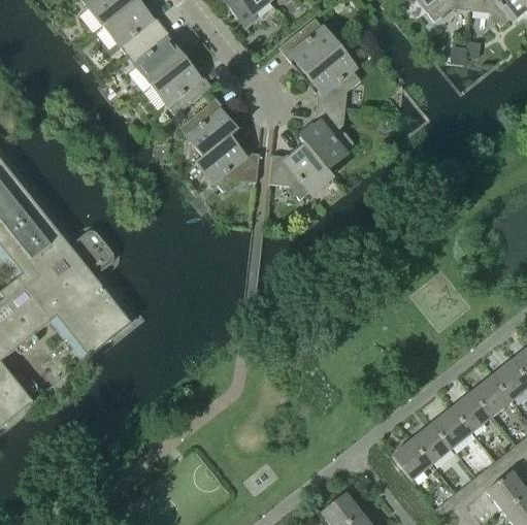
[(81,0),(103,26),(135,0),(81,0)]
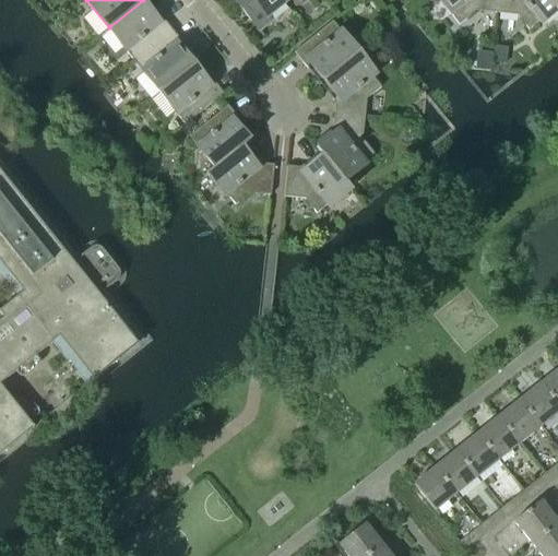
[(109,27),(134,59),(173,27),(161,12),(156,15),(143,0),(109,27)]
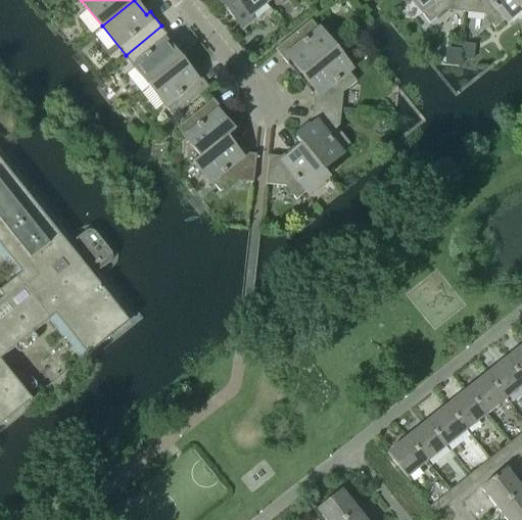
[(267,1),(266,0),(220,0),(246,32),(247,31),(243,26),(254,17),(251,13),(267,1)]
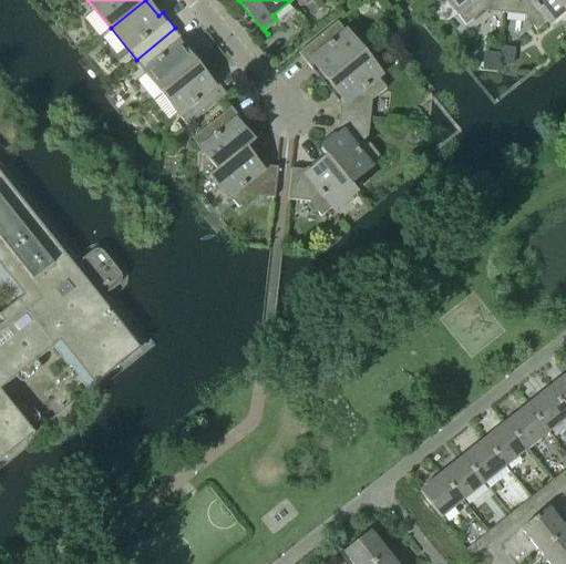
[(448,0),(466,22),(484,8),(504,10),(505,0),(448,0)]
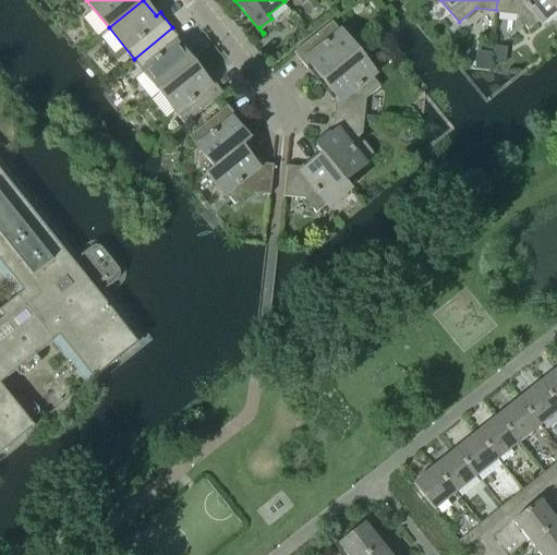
[(497,0),(496,10),(517,12),(528,27),(539,19),(541,21),(556,8),(556,0),(497,0)]
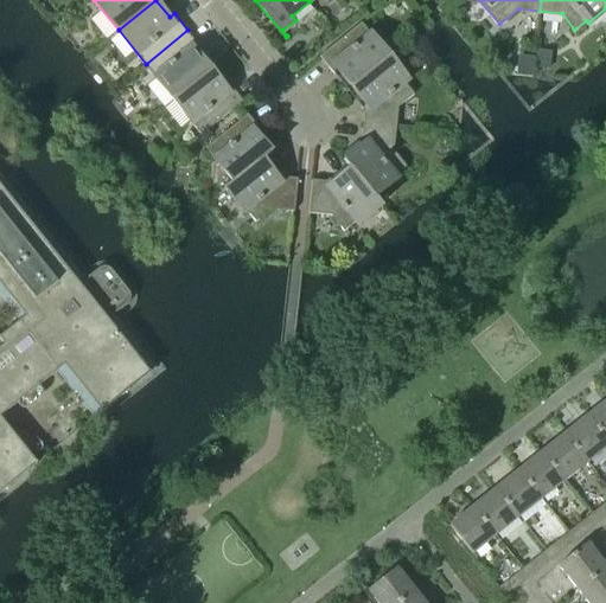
[(338,68),(352,85),(389,55),(362,20),(320,53),(335,71),(338,68)]
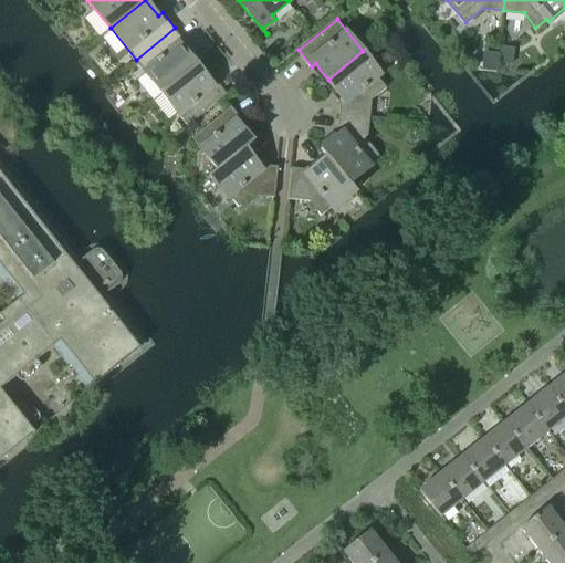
[(136,60),(161,91),(197,63),(184,48),(188,44),(175,28),(136,60)]
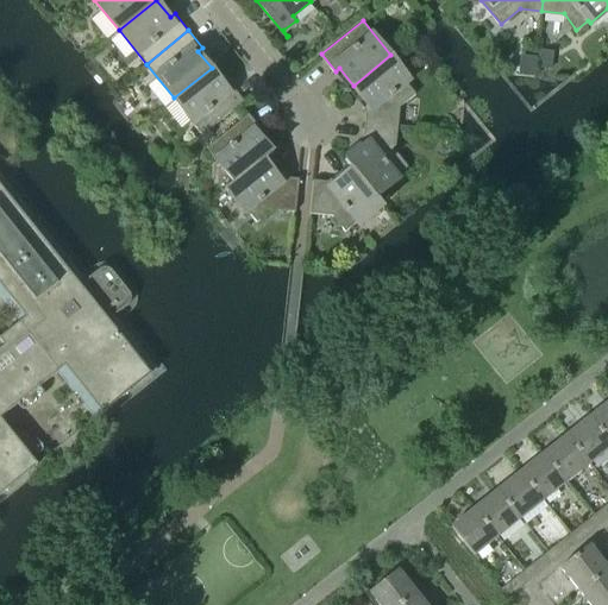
[(365,111),(364,124),(397,127),(400,105),(415,93),(406,81),(409,79),(390,55),(353,86),(367,102),(363,106),(365,111)]
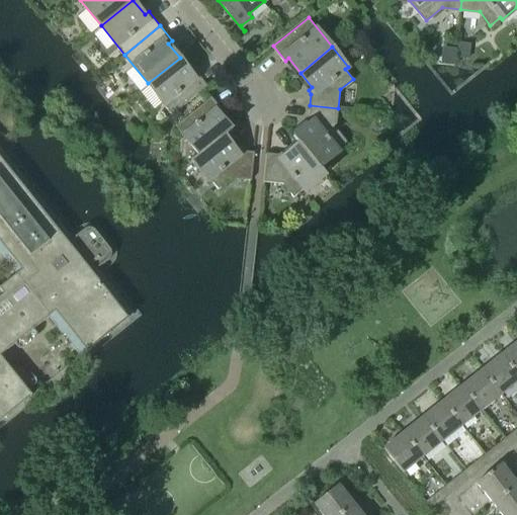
[(180,58),(148,83),(172,113),(207,84),(195,69),(191,72),(180,58)]
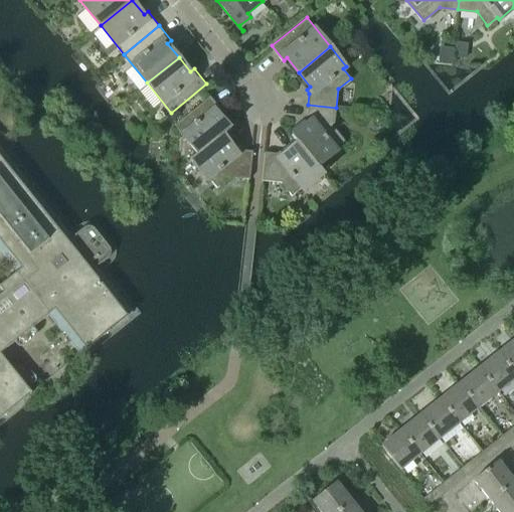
[(190,158),(191,159),(230,128),(218,113),(222,110),(210,95),(175,124),(198,152),(190,158)]
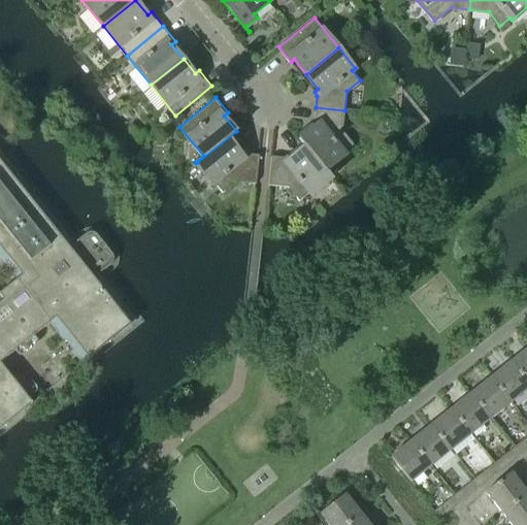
[(315,126),(299,137),(331,177),(332,177),(326,169),(346,154),(343,152),(354,143),(342,129),(344,110),(316,107),(315,119),(311,122),(315,126)]
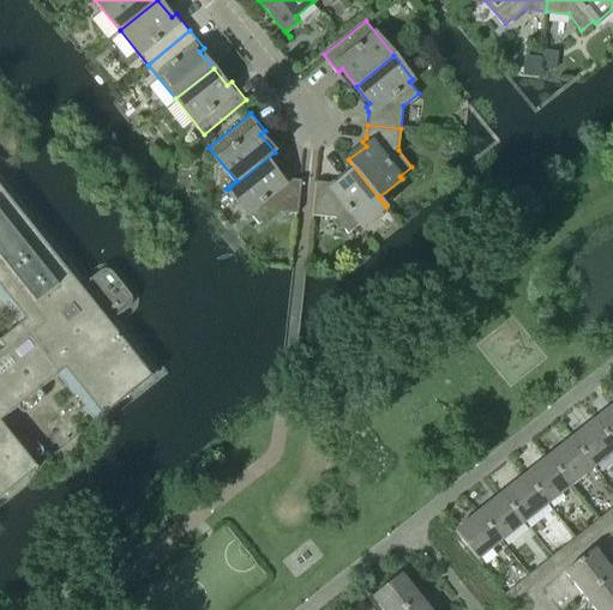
[(275,152),(228,189),(246,212),(250,210),(259,222),(275,209),(298,211),(301,179),(287,176),(283,173),(280,176),(266,159),(275,152)]
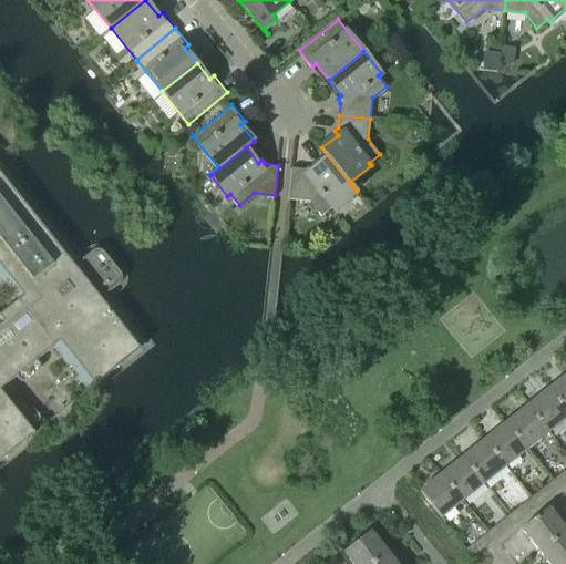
[(356,191),(321,147),(321,149),(328,156),(312,168),(309,165),(305,167),(291,166),(288,197),(309,200),(321,214),(332,205),(335,208),(356,191)]
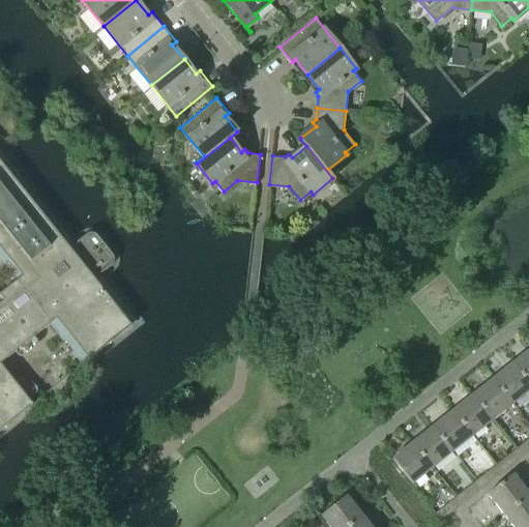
[(0,429),(16,417),(33,404),(0,362),(51,322),(83,362),(100,349),(138,319),(100,273),(112,264),(112,263),(113,263),(113,262),(114,261),(114,260),(114,259),(114,258),(114,257),(114,256),(114,255),(113,254),(113,253),(112,252),(98,235),(98,234),(97,233),(96,233),(95,232),(94,232),(93,231),(92,231),(91,231),(90,231),(89,231),(88,232),(87,232),(87,233),(76,242),(1,150),(0,147),(0,259),(17,280),(0,292),(0,291),(0,429)]
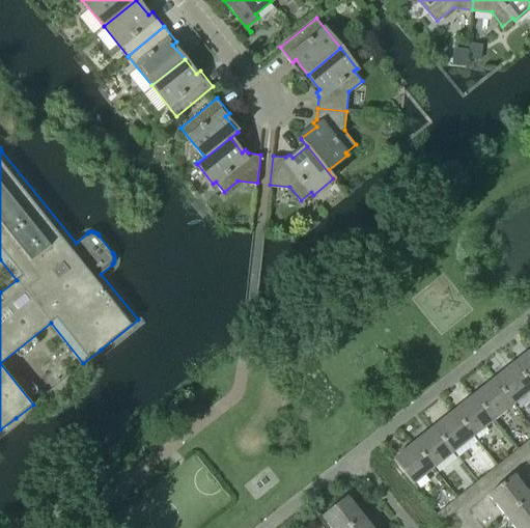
[(529,350),(514,362),(529,381),(529,350)]
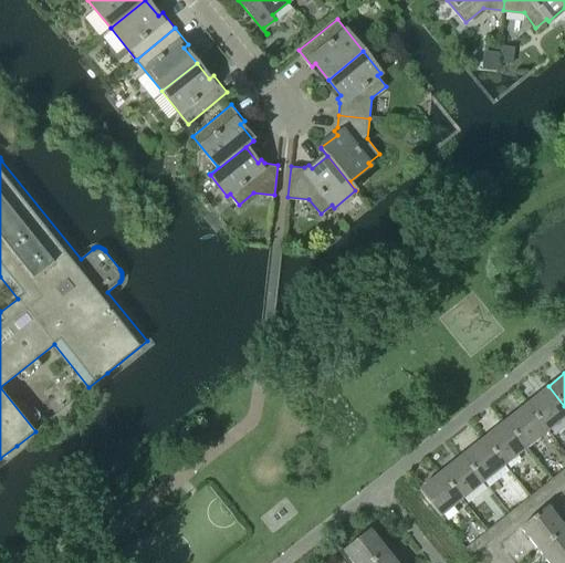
[(564,406),(548,386),(527,403),(548,429),(564,416),(564,406)]
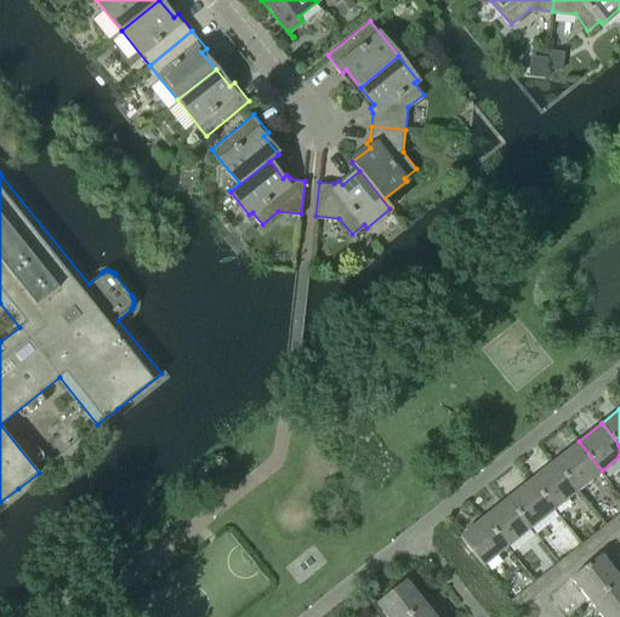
[(579,441),(556,461),(579,490),(602,470),(579,441)]
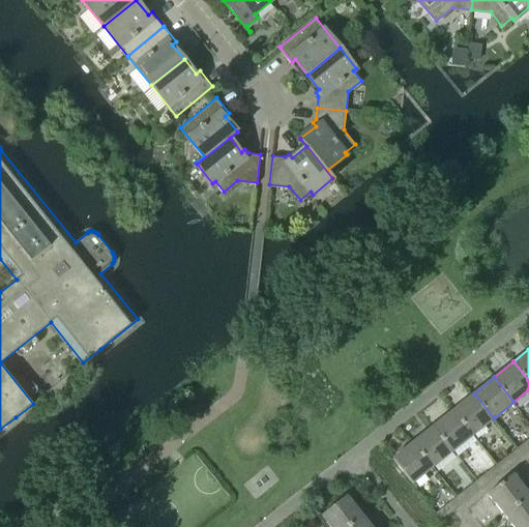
[(474,393),(453,409),(473,434),(494,418),(474,393)]
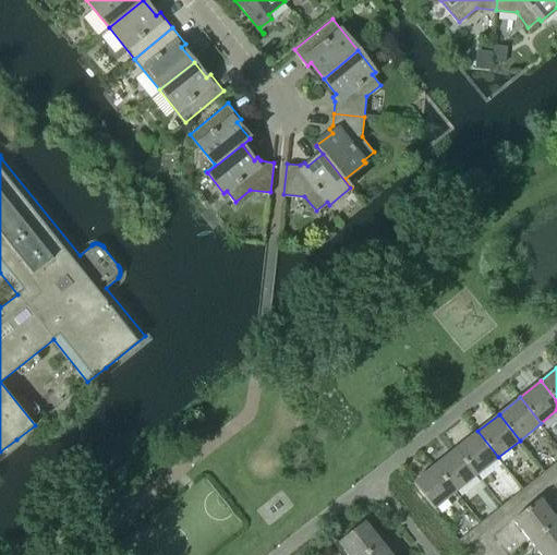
[(477,431),(457,448),(477,474),(498,457),(477,431)]
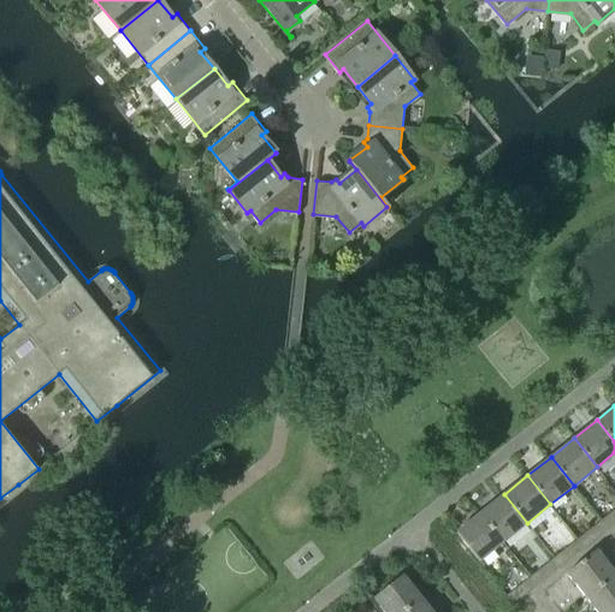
[(504,494),(480,512),(504,541),(527,523),(504,494)]
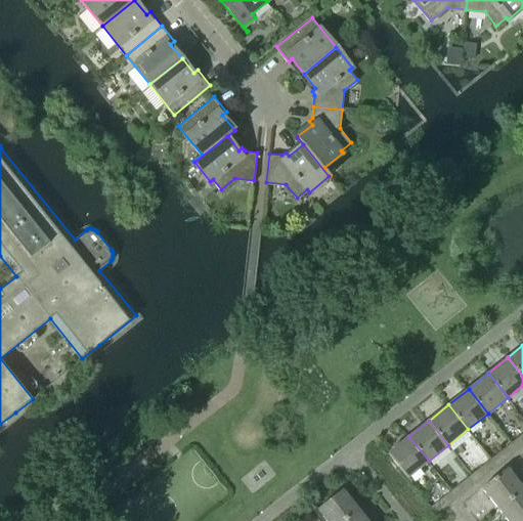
[(522,433),(511,442),(517,449),(522,444),(522,433)]
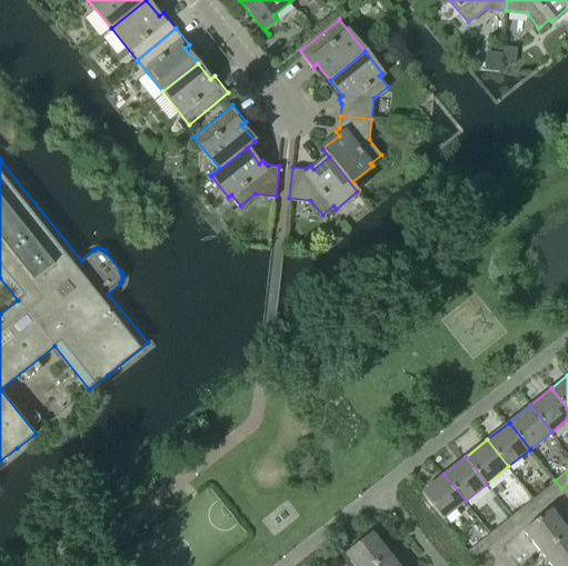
[(466,500),(444,474),(421,492),(444,518),(466,500)]
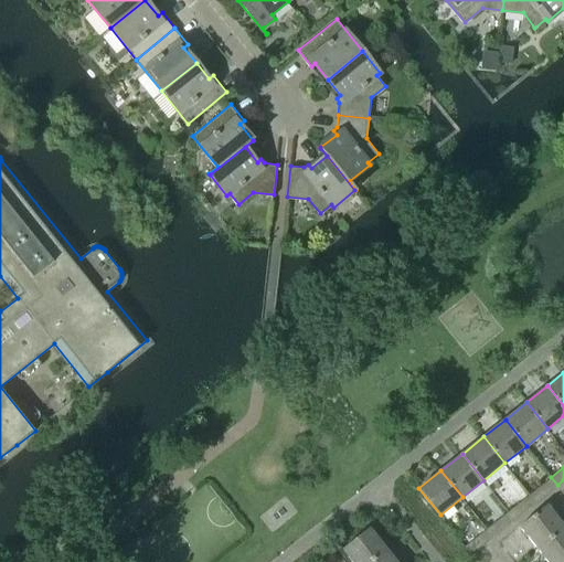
[(544,484),(530,495),(536,502),(550,491),(544,484)]
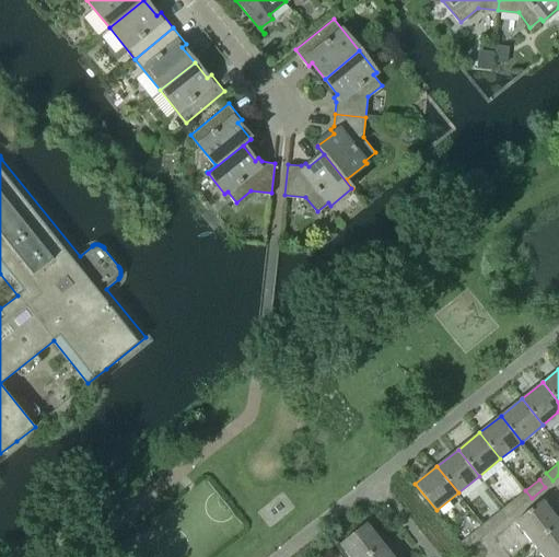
[(517,496),(504,507),(510,514),(524,503),(517,496)]
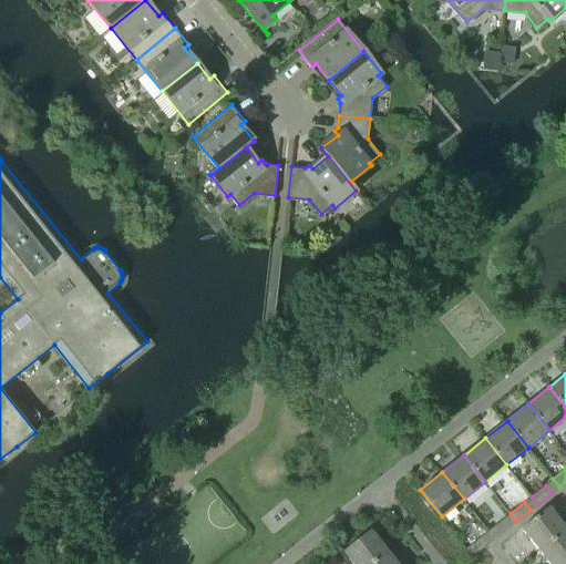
[(522,527),(539,550),(565,530),(565,527),(548,506),(522,527)]
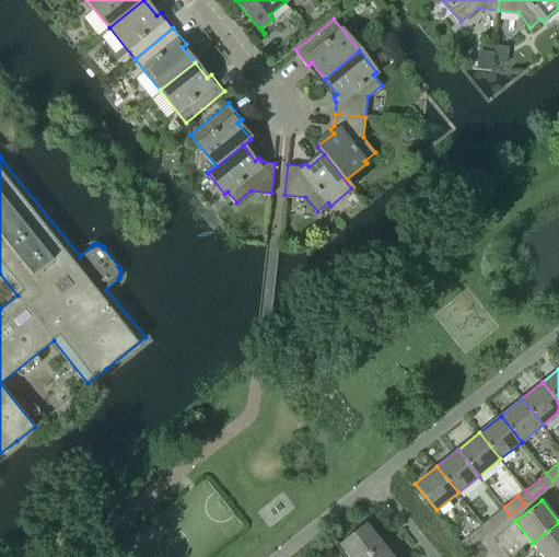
[(497,513),(482,524),(489,532),(490,531),(502,521),(497,513)]
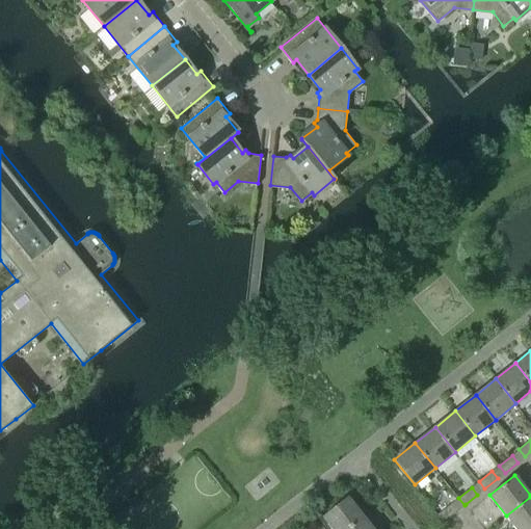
[(323,517),(333,528),(349,528),(364,518),(347,497),(323,517)]
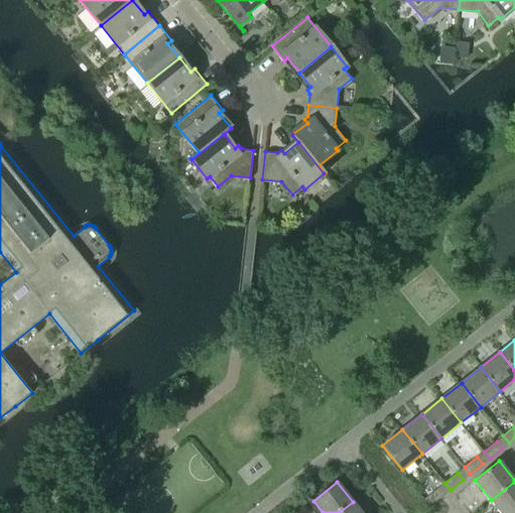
[(491,500),(501,512),(513,512),(514,512),(514,482),(491,500)]
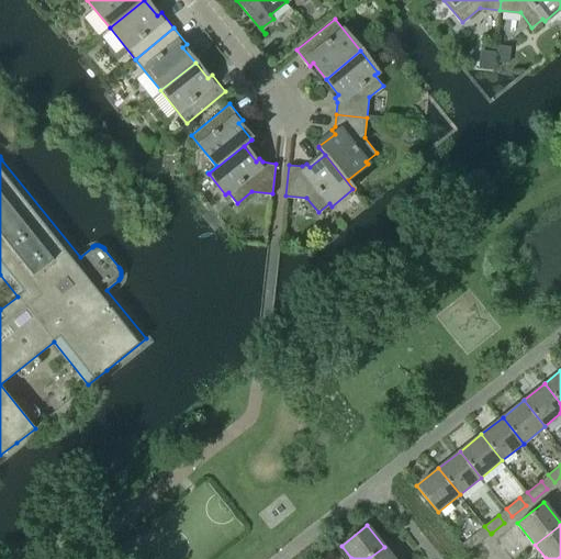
[(463,543),(462,544),(469,551),(481,541),(483,539),(477,532),(471,537),(463,543)]
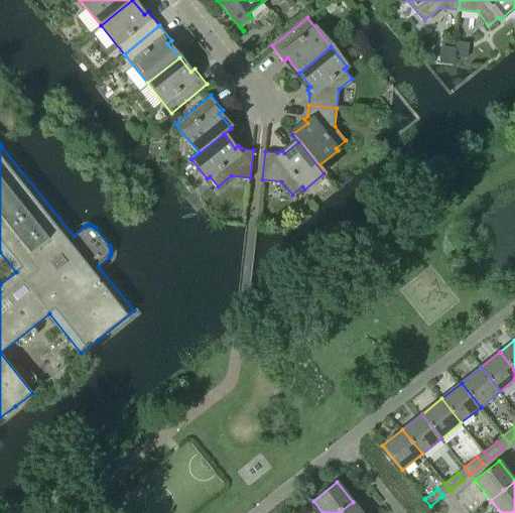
[(339,512),(362,512),(353,502),(339,512)]
